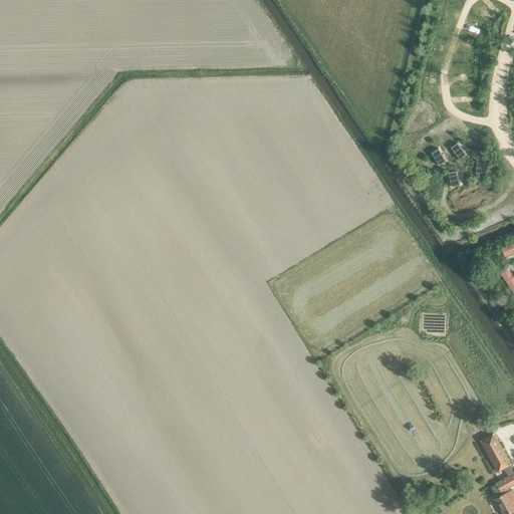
[(467,154),(458,142),(451,147),(460,159),(467,154)]
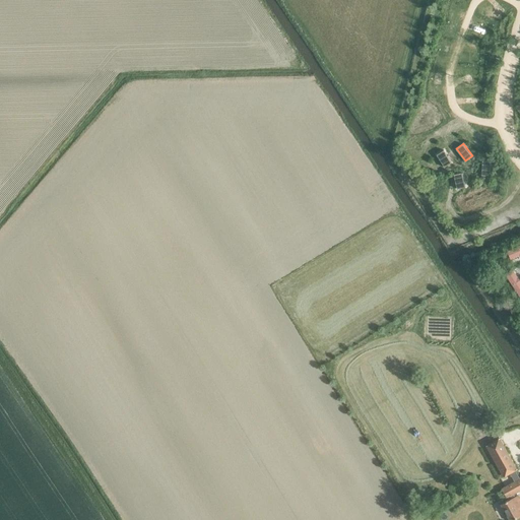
[(452,163),(444,150),(437,154),(444,168),(452,163)]
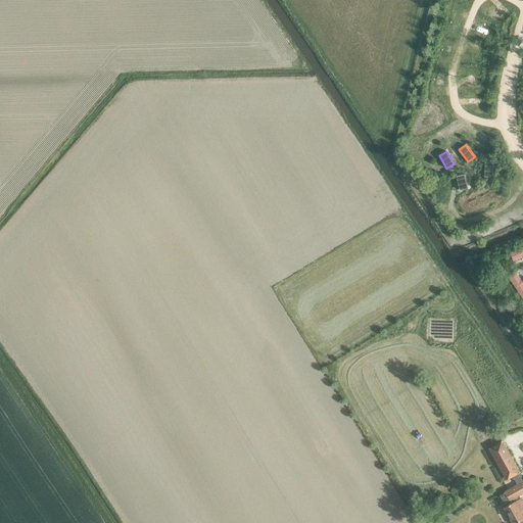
[(493,161),(486,160),(485,176),(493,176),(493,161)]
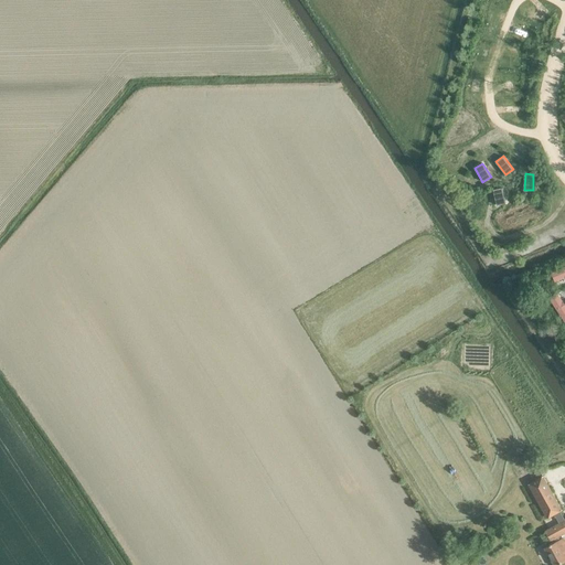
[(505,203),(502,187),(493,189),(497,204),(505,203)]
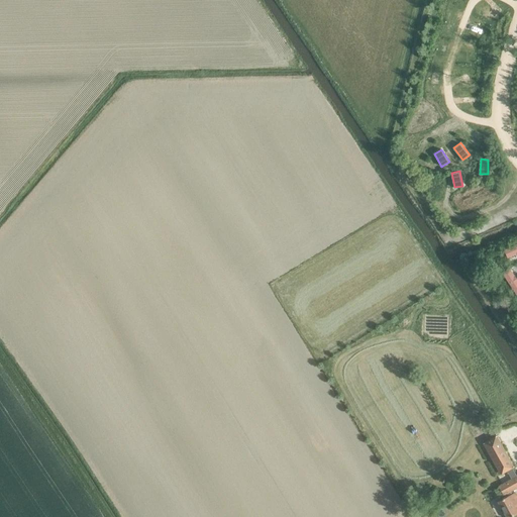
[(516,243),(504,249),(508,257),(516,253),(516,243)]
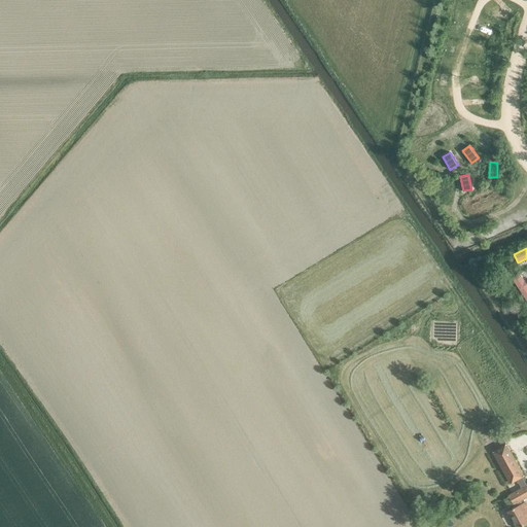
[(526,301),(526,300),(526,284),(519,273),(512,278),(526,301)]
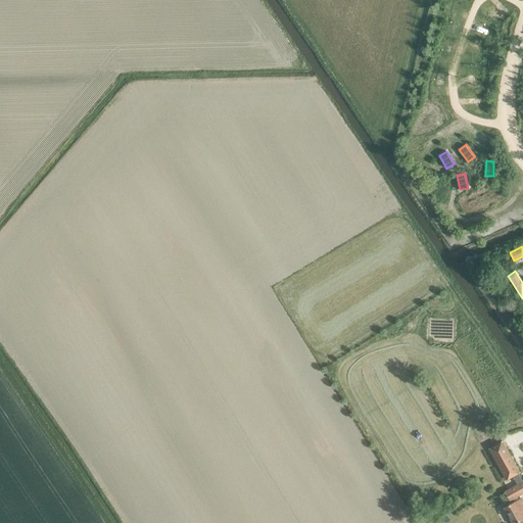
[(522,492),(522,479),(519,472),(521,471),(504,440),(490,447),(508,479),(514,475),(519,484),(506,491),(510,501),(514,498),(515,501),(504,507),(512,522),(516,522),(522,519),(522,501),(521,497),(520,498),(518,495),(522,492)]
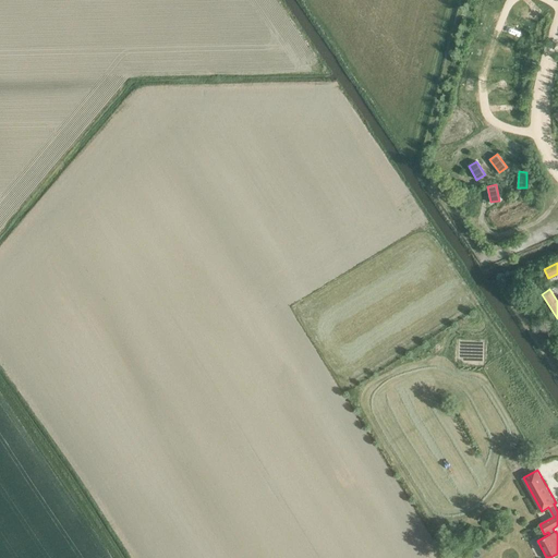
All buildings are outlined.
